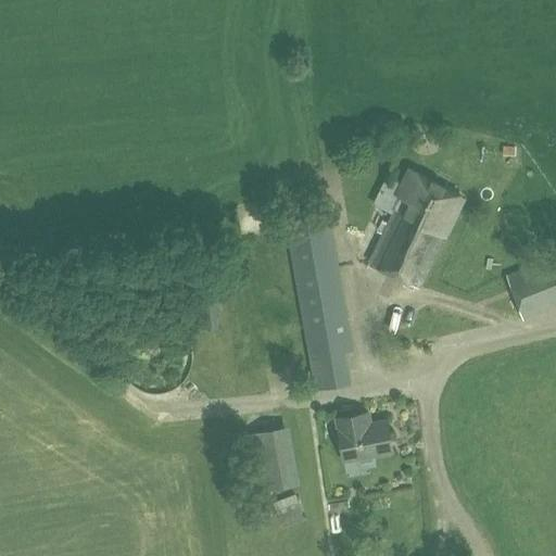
[(369,262),(419,287),(445,235),(465,197),(409,168),(396,193),(403,197),(369,262)]
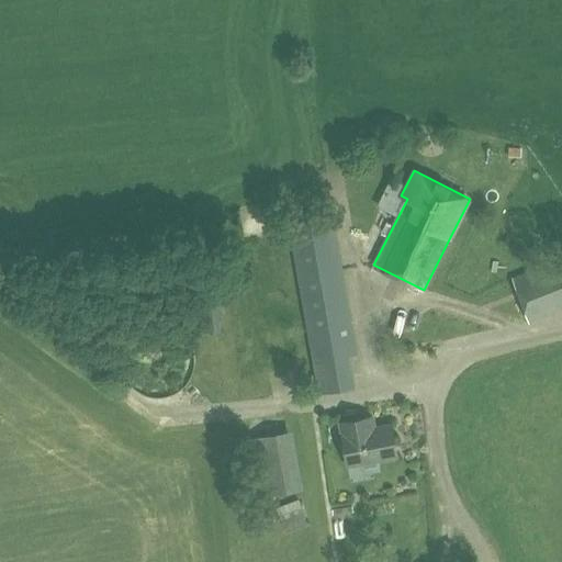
[(288,222),(318,393),(356,386),(350,356),(358,355),(334,213),(288,222)]
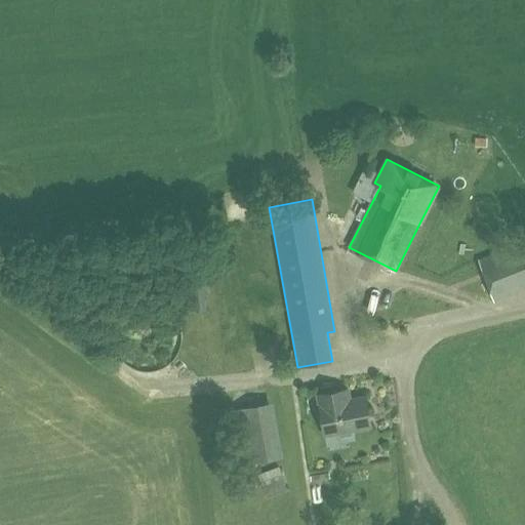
[(390,319),(394,330),(489,292),(494,301),(524,289),(524,243),(524,239),(371,300),(379,323),(390,319)]
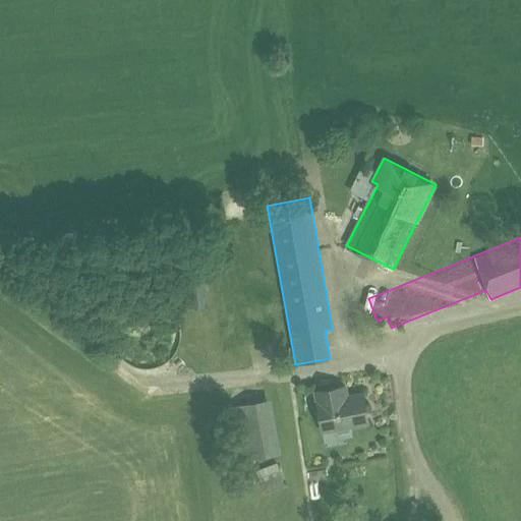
[(315,390),(324,431),(368,423),(363,392),(336,397),(334,387),(315,390)]
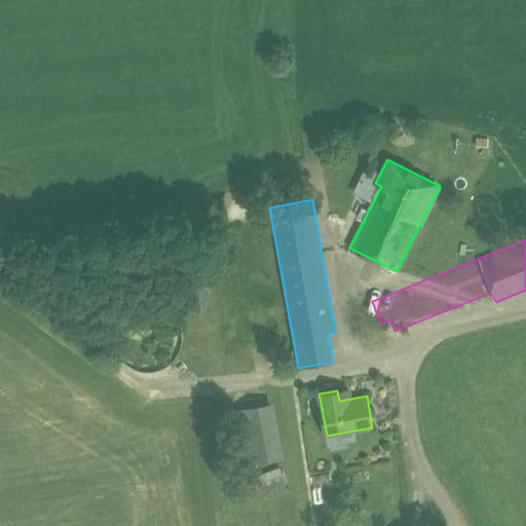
[(236,409),(246,463),(284,457),(273,402),(236,409)]
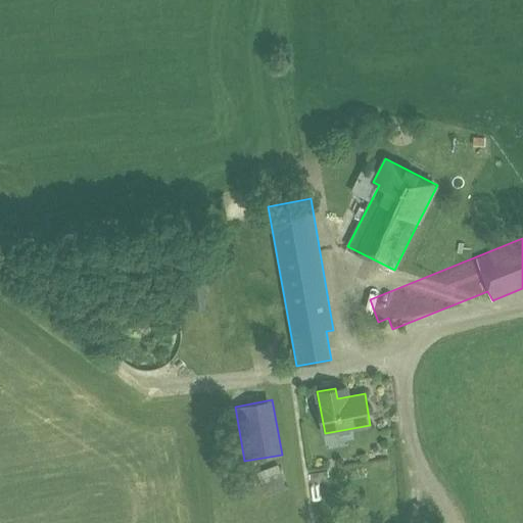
[(257,472),(264,487),(284,480),(278,464),(257,472)]
